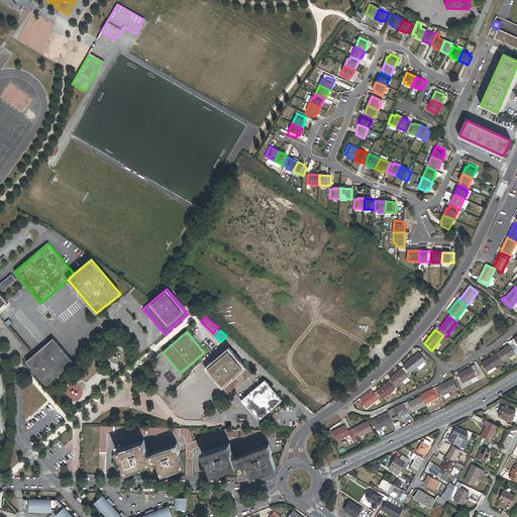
[(46,386),(74,363),(53,339),(26,362),(46,386)]
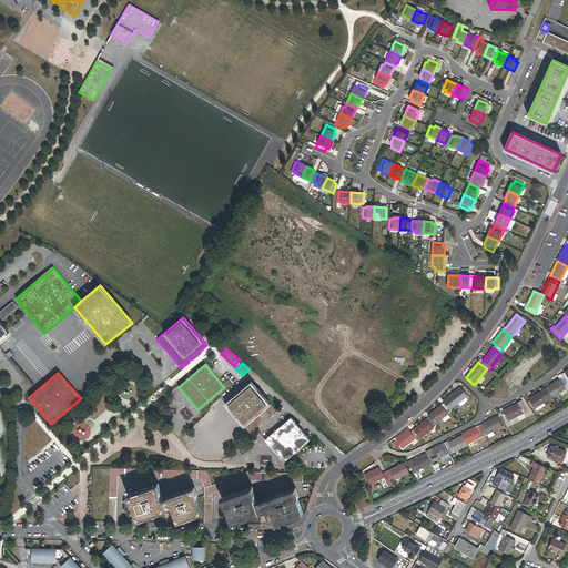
[(567,387),(567,385),(561,374),(558,376),(560,379),(546,388),(553,397),(567,387)]
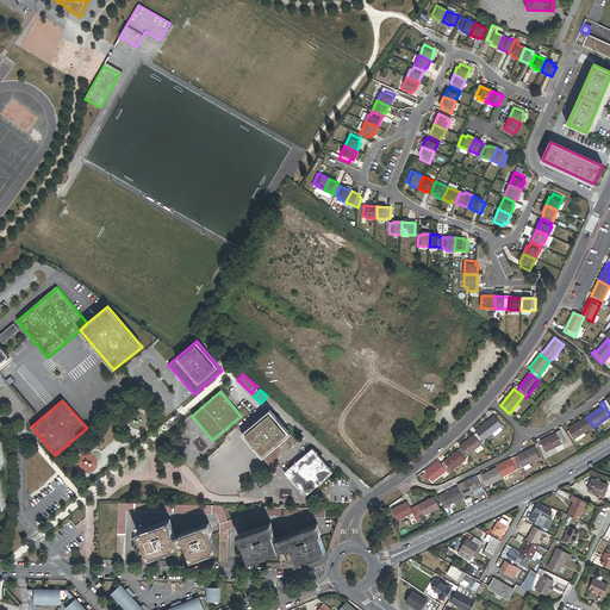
[(297,442),(271,411),(242,435),(269,466),(297,442)]
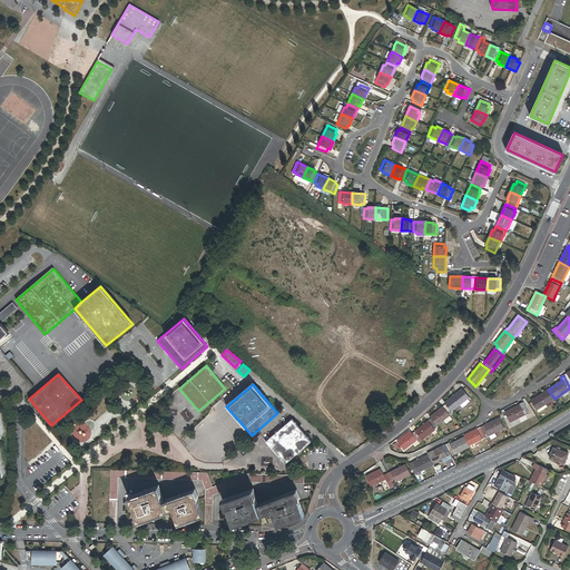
[(554,399),(548,390),(531,401),(537,410),(546,404),(554,399)]
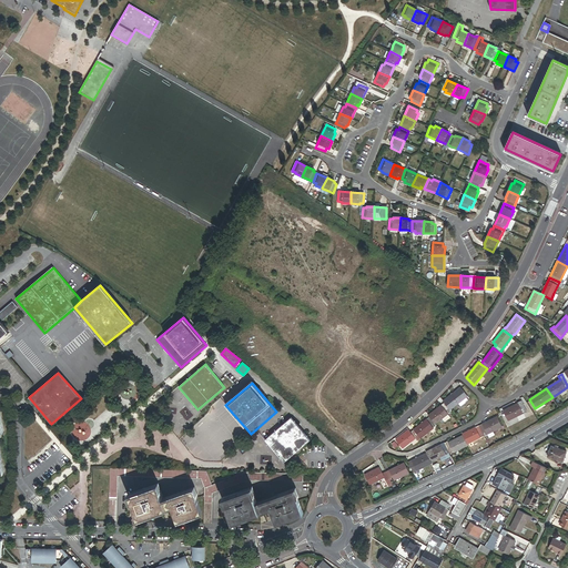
[(444,403),(450,411),(457,405),(463,401),(466,398),(459,389),(443,402),(444,403)]
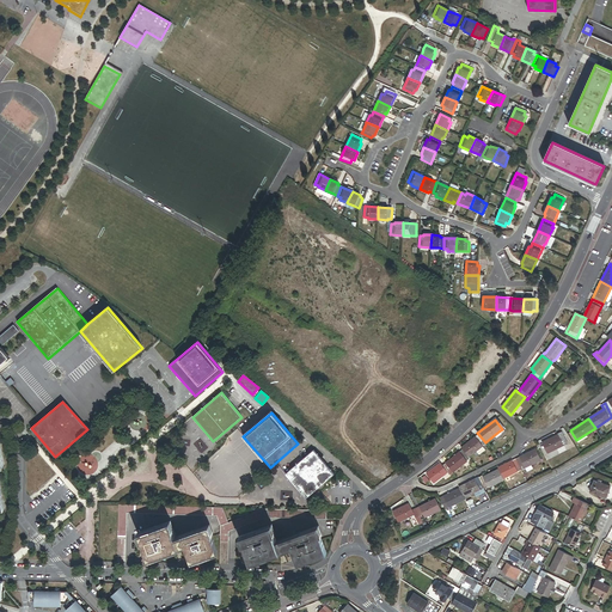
[(557,435),(542,442),(548,454),(567,444),(561,433),(557,434),(557,435)]
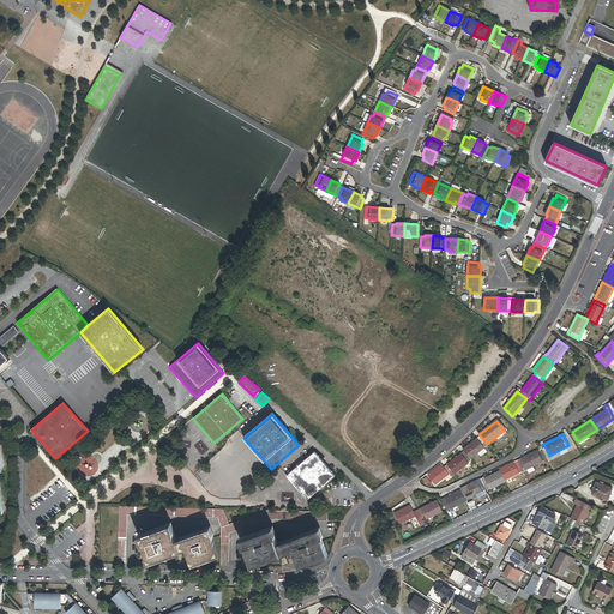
[(485,449),(488,445),(487,444),(480,435),(463,450),(464,451),(470,459),(477,453),(485,449)]
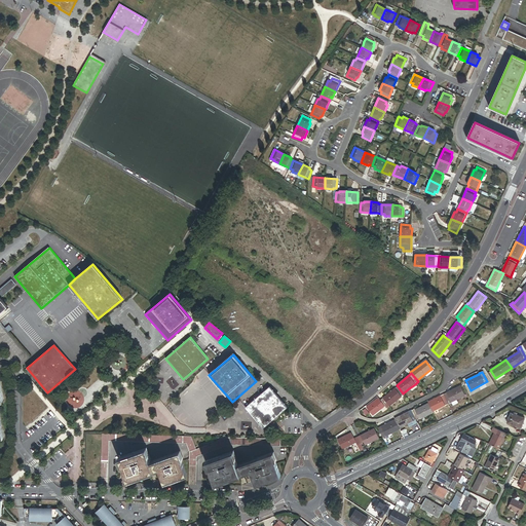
[(383,398),(389,406),(404,395),(403,393),(398,386),(383,398)]
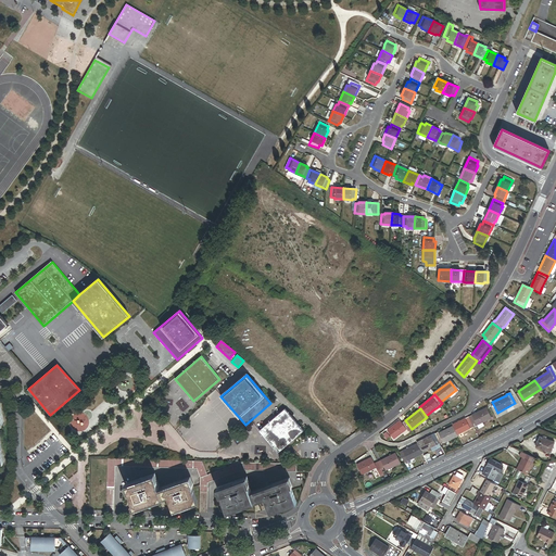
[(485,408),(468,417),(474,427),(491,418),(485,408)]
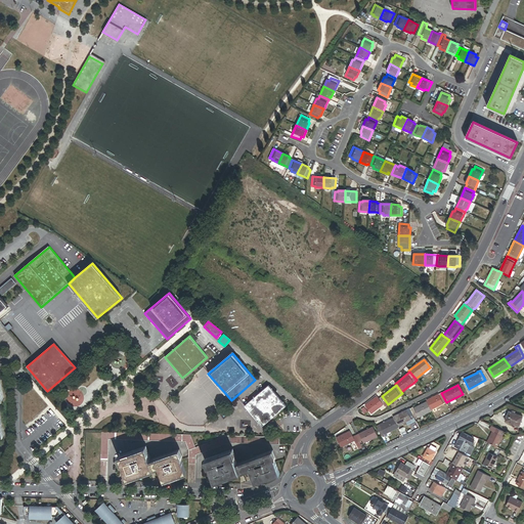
[(262,427),(286,406),(268,386),(245,405),(262,427)]
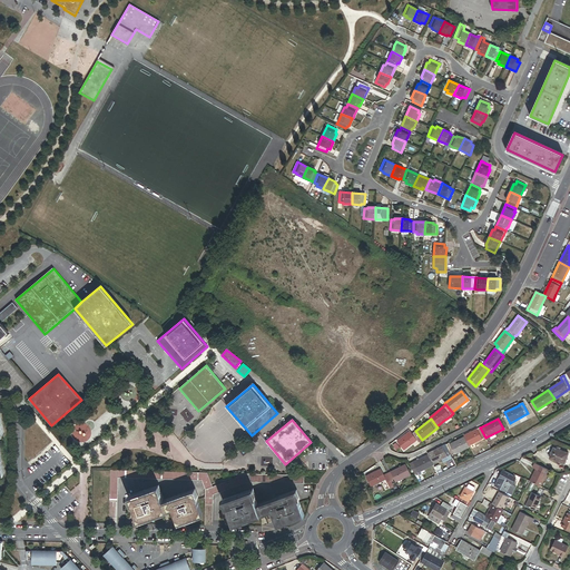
[(485,438),(480,428),(464,435),(464,438),(469,446),(485,438)]
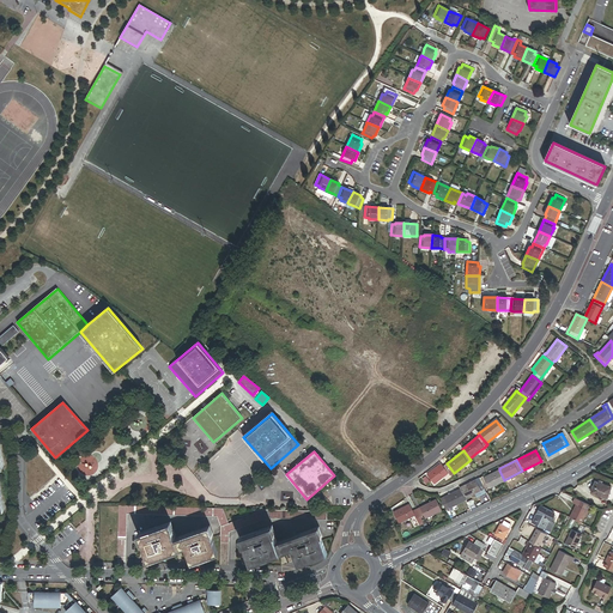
[(450,477),(454,473),(447,463),(443,467),(441,463),(426,475),(435,485),(448,474),(450,477)]
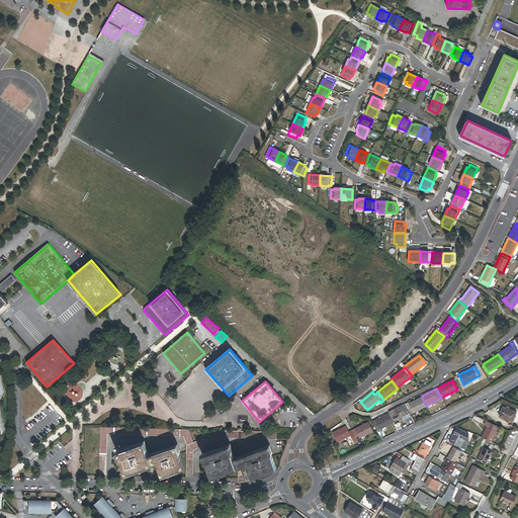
[(408,403),(405,405),(410,414),(413,412),(413,414),(427,407),(426,406),(422,398),(409,404),(408,403)]
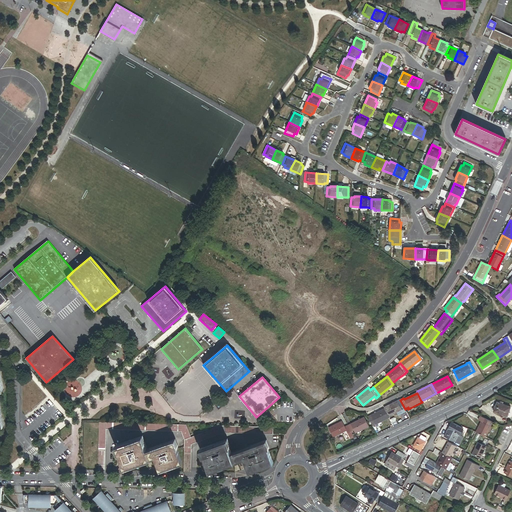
[(405,409),(400,400),(384,408),(384,409),(389,417),(397,413),(403,410),(405,409)]
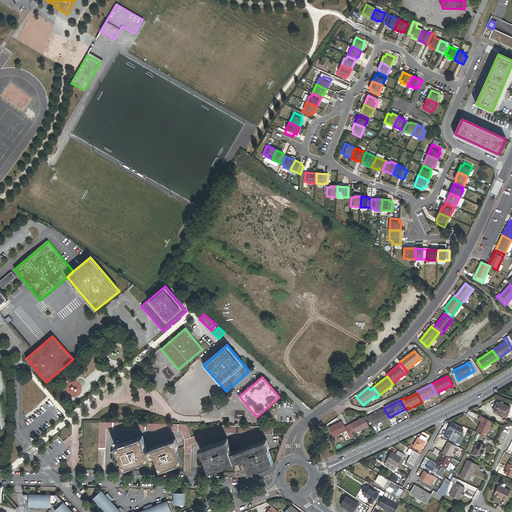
[(497,400),(493,411),(506,417),(510,407),(502,404),(502,402),(497,400)]
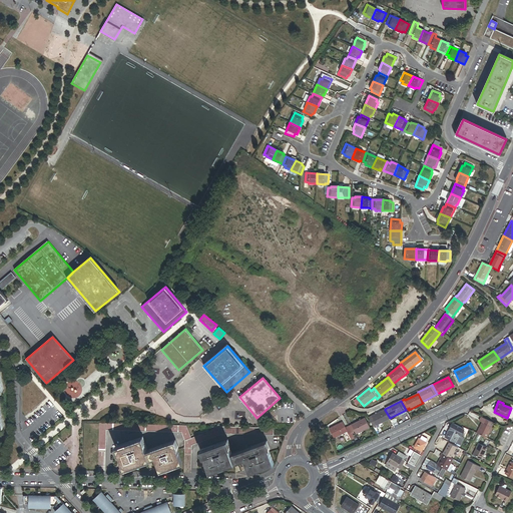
[(385,410),(369,418),(374,427),(390,419),(390,418),(385,410)]
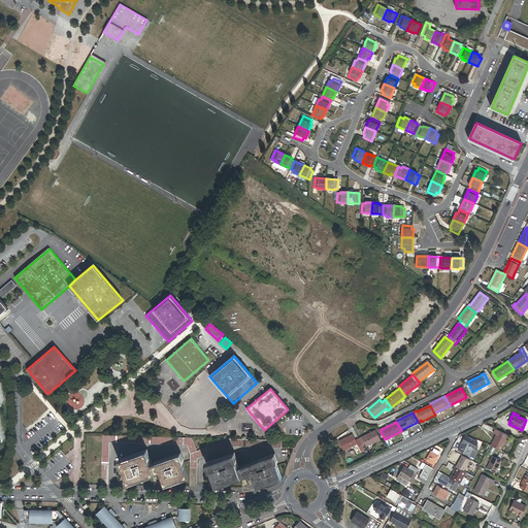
[(494,429),(492,433),(495,435),(502,438),(504,434),(494,429)]
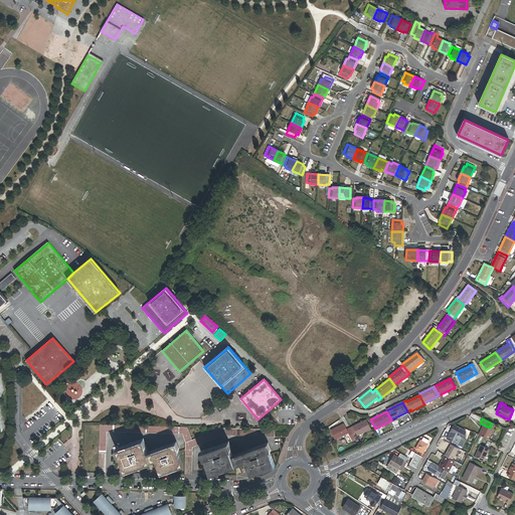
[(366,419),(349,428),(353,435),(356,433),(357,436),(371,430),(366,419)]
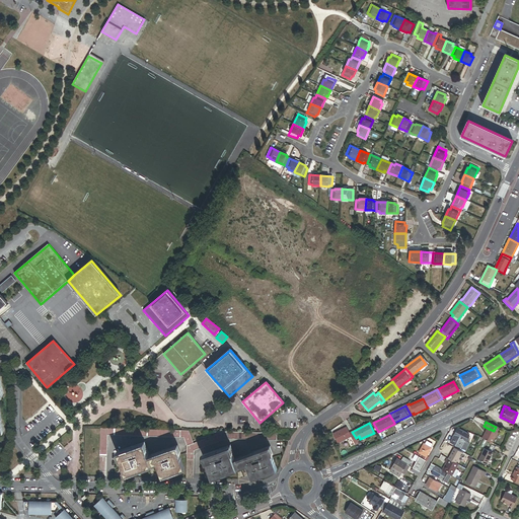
[(356,438),(352,432),(349,433),(346,427),(332,434),(338,443),(351,437),(356,445),(359,444),(356,438)]
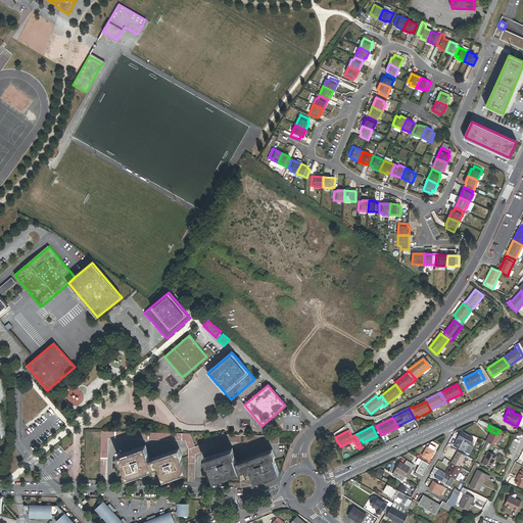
[(485,441),(496,446),(502,436),(497,434),(490,431),(485,441)]
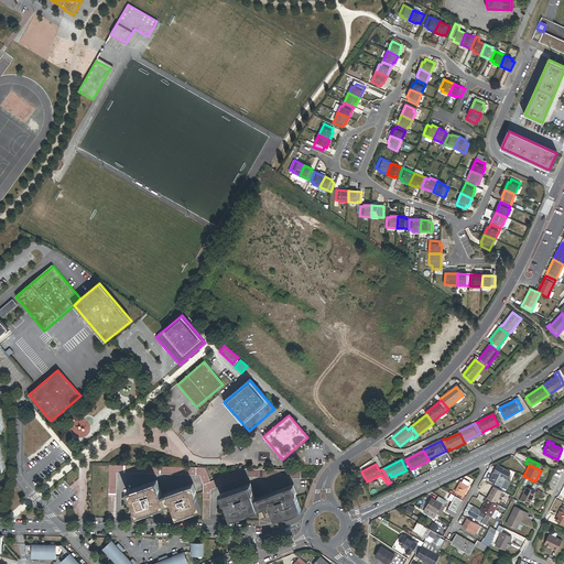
[(202,483),(209,480),(205,468),(109,466),(108,495),(116,495),(116,474),(199,476),(202,483)]
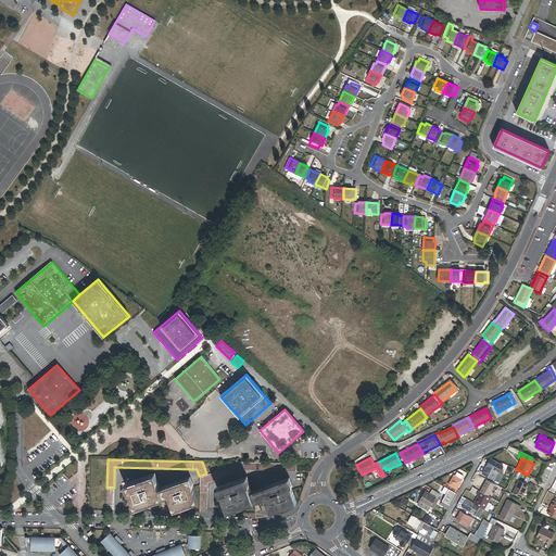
[(490,459),(482,475),(493,480),(497,472),(498,474),(502,466),(490,459)]
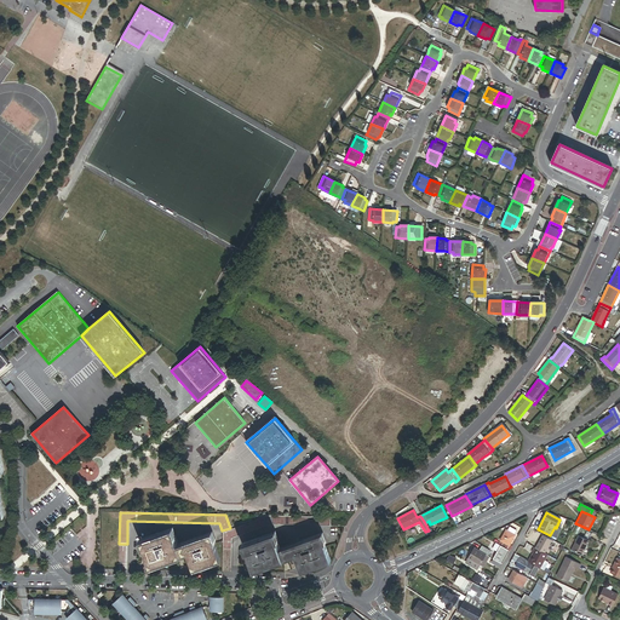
[(331,518),(269,516),(231,530),(223,533),(223,539),(231,539),(270,524),(273,524),(331,527),(331,518)]
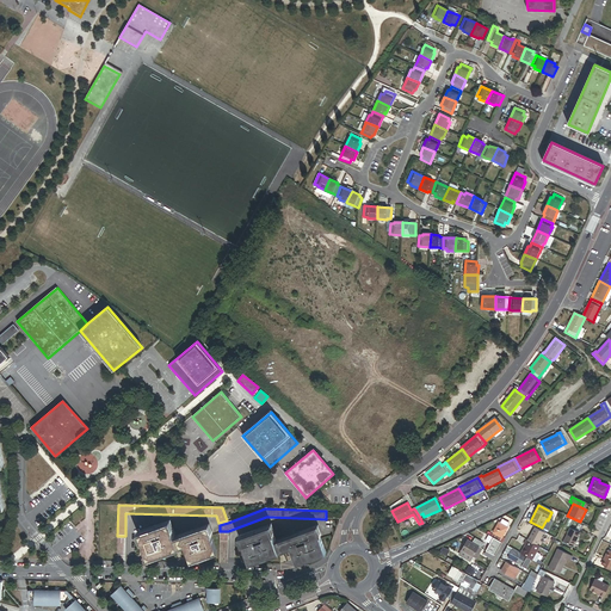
[(208,526),(176,538),(170,522),(140,532),(148,557),(185,544),(190,560),(217,550),(208,526)]
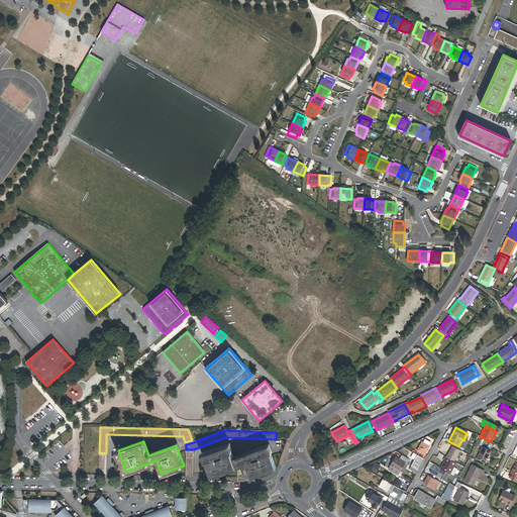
[(424,459),(427,455),(425,454),(429,447),(428,446),(422,442),(421,442),(417,450),(415,454),(417,455),(424,459)]
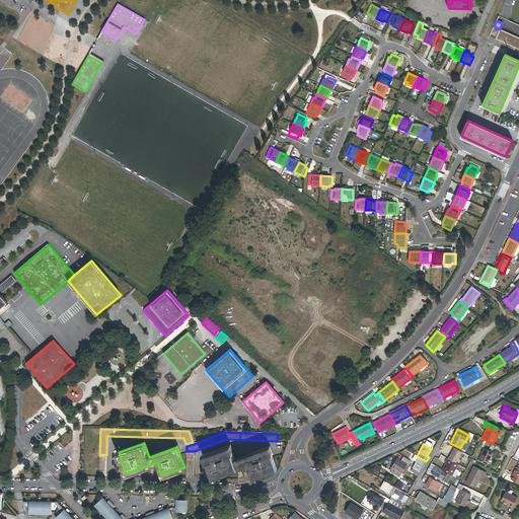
[(269,448),(234,460),(230,447),(204,456),(212,476),(247,464),(251,477),(277,468),(269,448)]
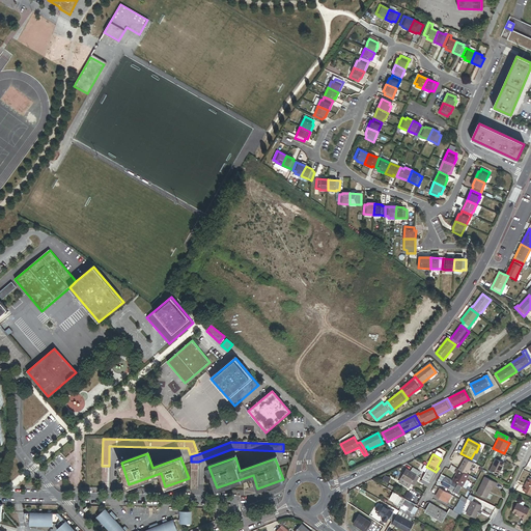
[(473,464),(465,458),(458,470),(467,474),(473,464)]
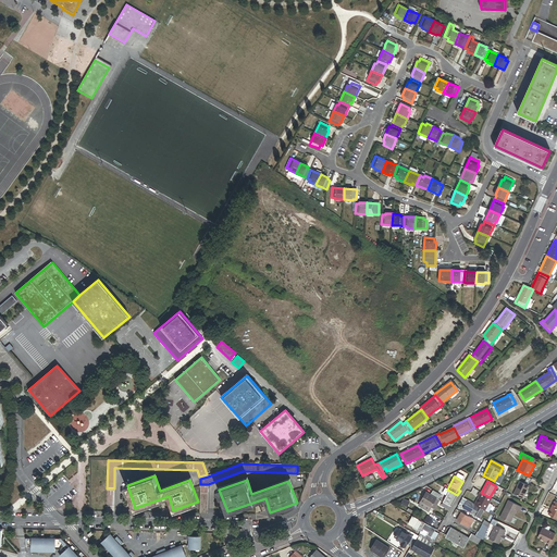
[(512,494),(522,499),(529,486),(518,481),(512,494)]
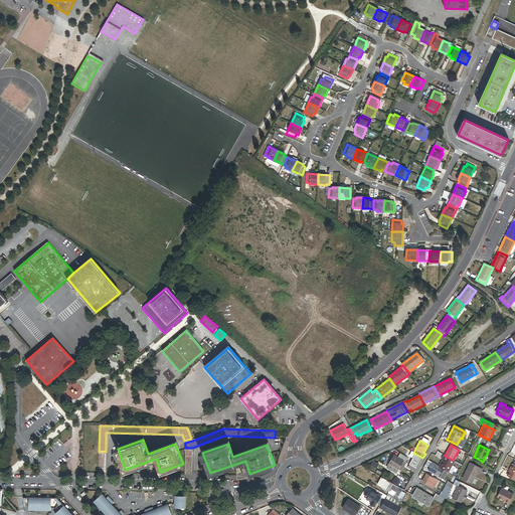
[(422,458),(415,454),(412,459),(409,465),(416,469),(422,458)]
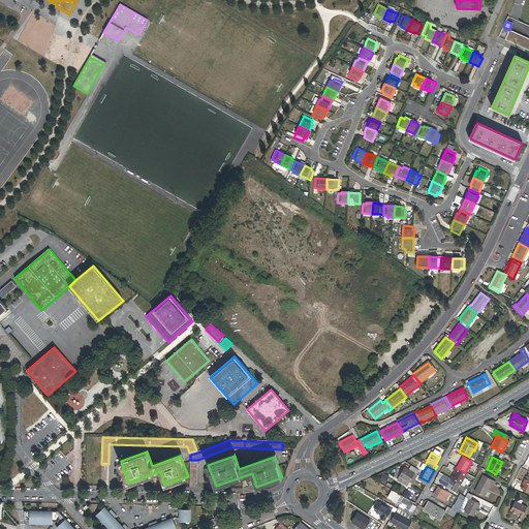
[(461,486),(467,474),(465,472),(457,468),(455,467),(453,471),(454,472),(450,479),(459,485),(461,486)]
